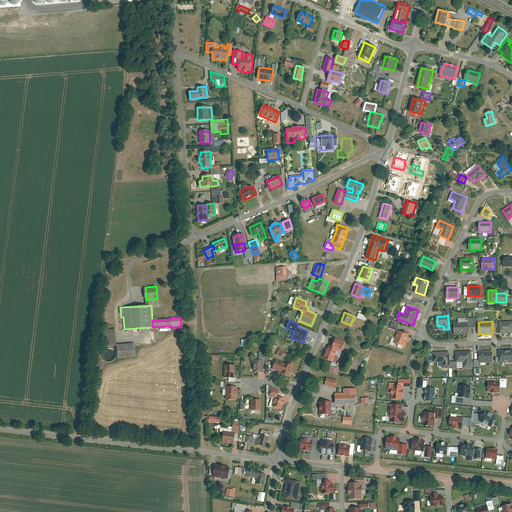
[(511,321),(500,321),(500,333),(511,332),(511,321)]
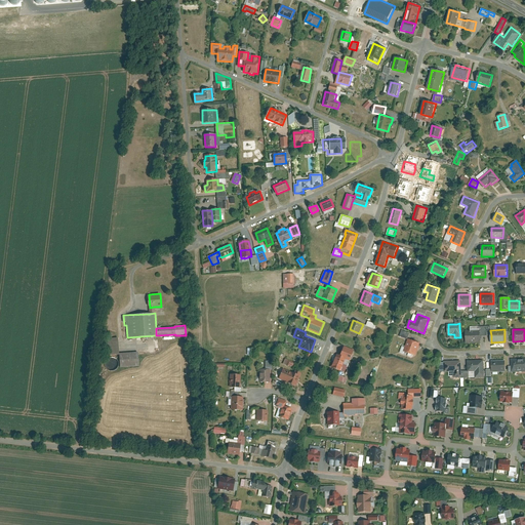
[(410,333),(402,330),(400,335),(408,338),(410,333)]
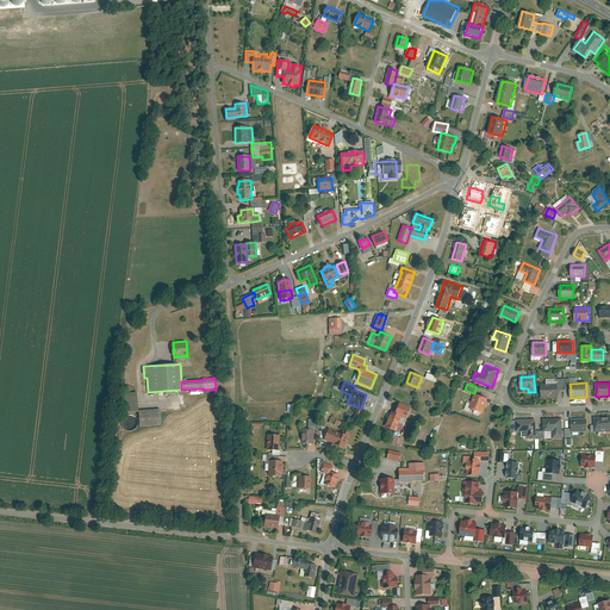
[(558,384),(541,384),(542,399),(559,398),(558,390),(558,384)]
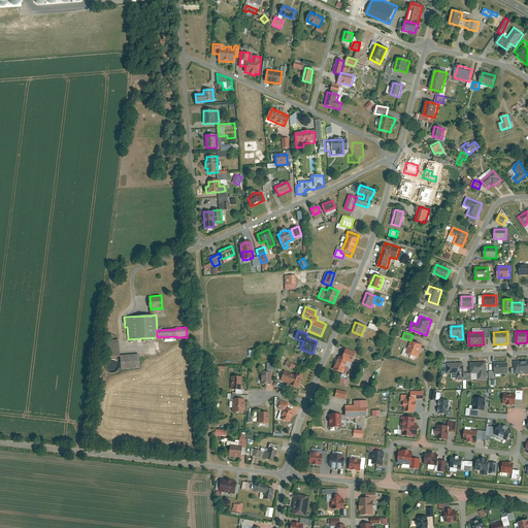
[(119,339),(109,340),(110,357),(120,356),(119,339)]
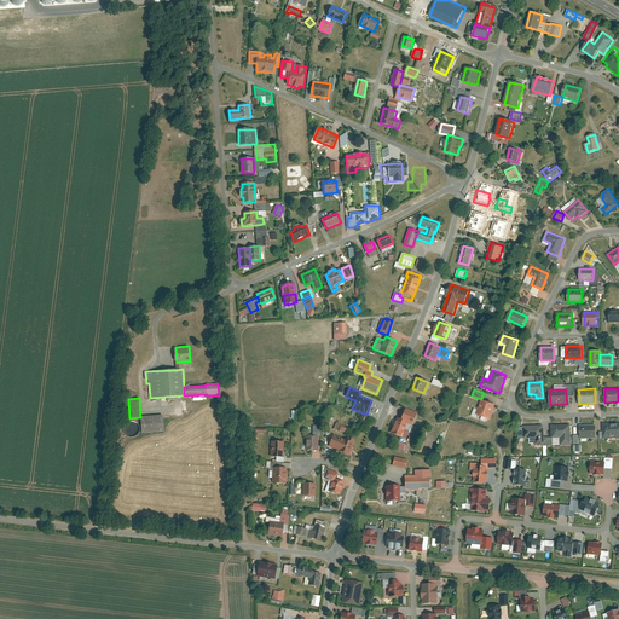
[(481,399),(476,414),(491,418),(496,404),(481,399)]
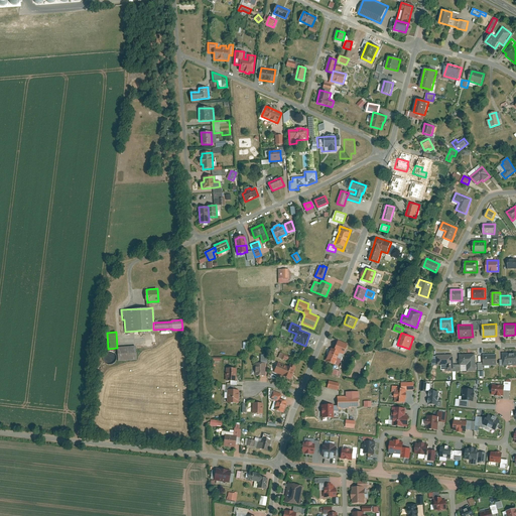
[(344,354),(347,346),(338,342),(335,350),(340,352),(344,354)]
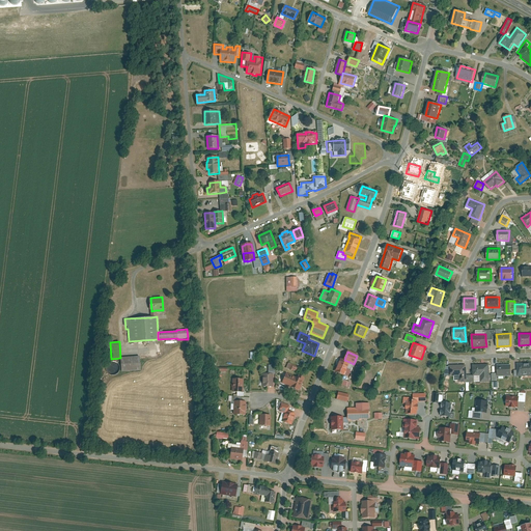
[(140,356),(121,358),(122,371),(141,370),(140,356)]
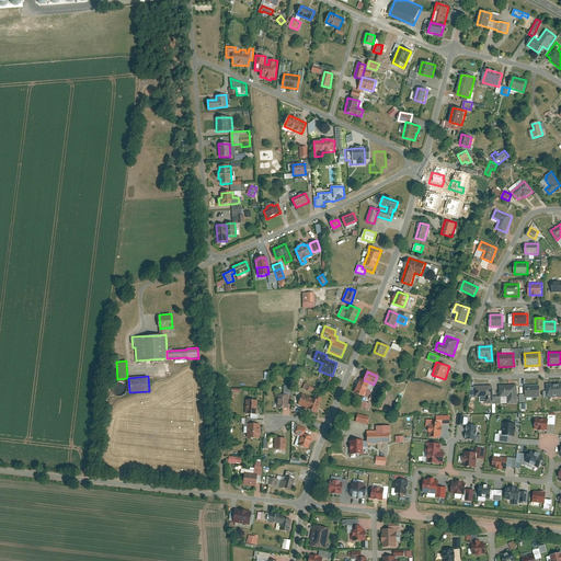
[(364,380),(361,379),(355,392),(364,397),(369,382),(364,380)]
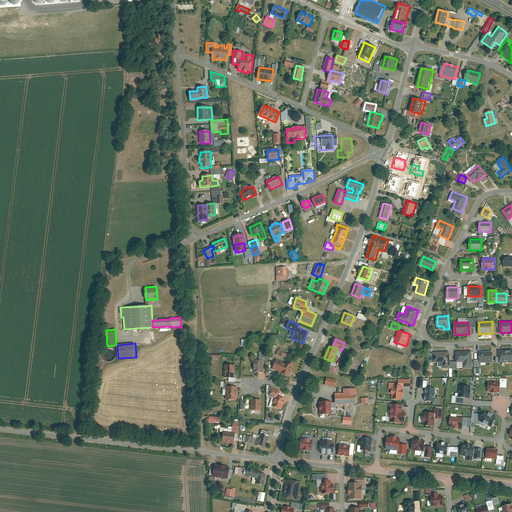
[(506,350),(499,350),(499,362),(511,362),(511,349),(511,350),(511,353),(506,353),(506,350)]
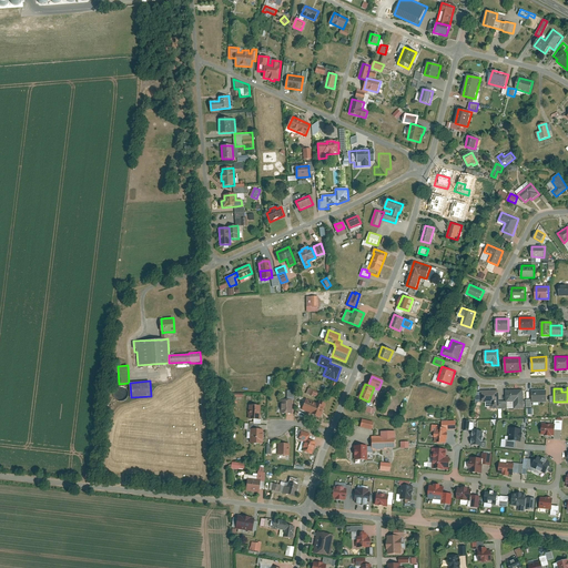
[(523,389),(507,391),(507,401),(515,401),(515,408),(524,408),(523,389)]
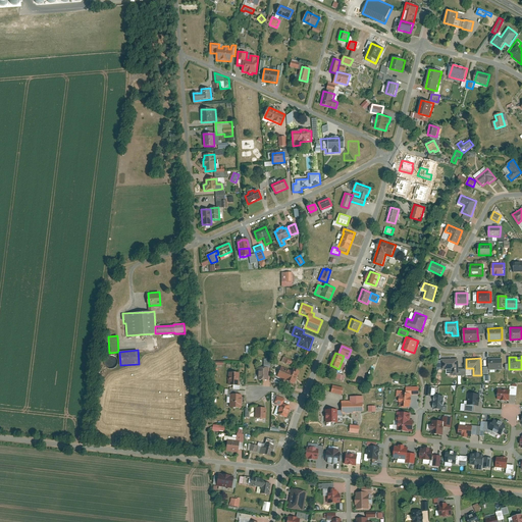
[(502,358),(489,358),(489,367),(489,370),(503,369),(502,358)]
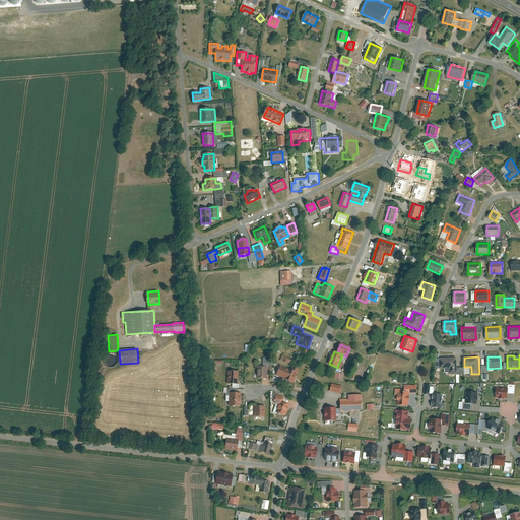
[(457,358),(440,358),(440,368),(445,368),(445,373),(451,372),(451,374),(457,374),(457,368),(457,358)]
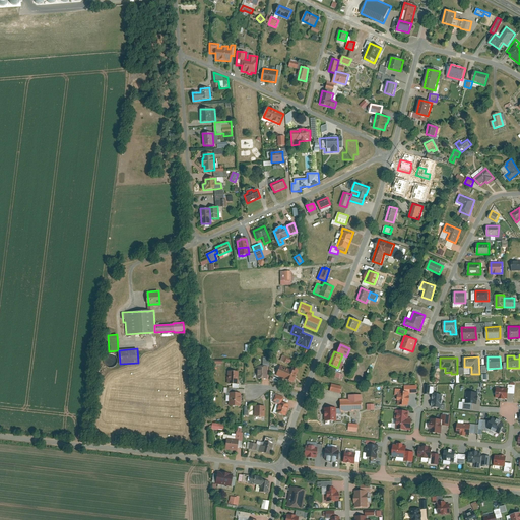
[(280,365),(277,374),(287,378),(287,379),(294,382),(299,370),(293,367),(290,370),(280,365)]
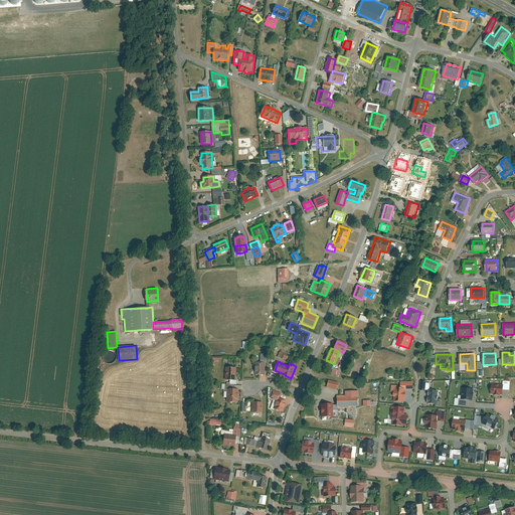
[(261,362),(254,362),(254,374),(265,374),(266,362),(261,362)]
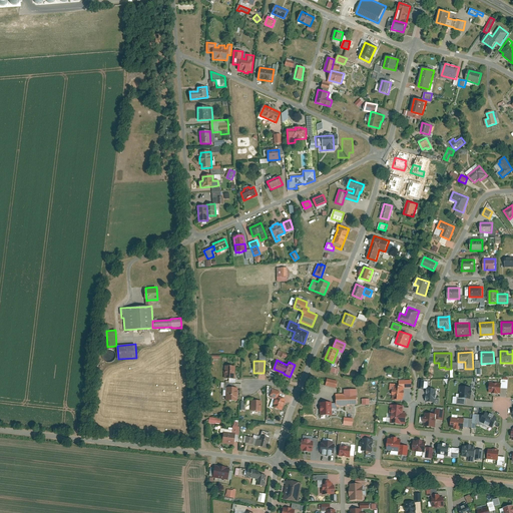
[(235,366),(225,366),(225,378),(229,378),(235,378),(235,366)]
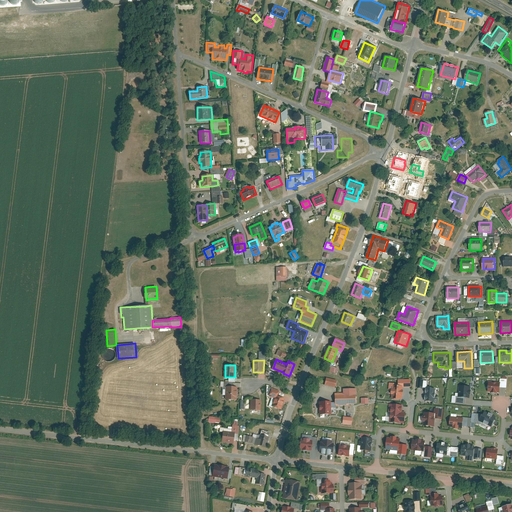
[(337,380),(327,378),(325,384),(336,387),(337,380)]
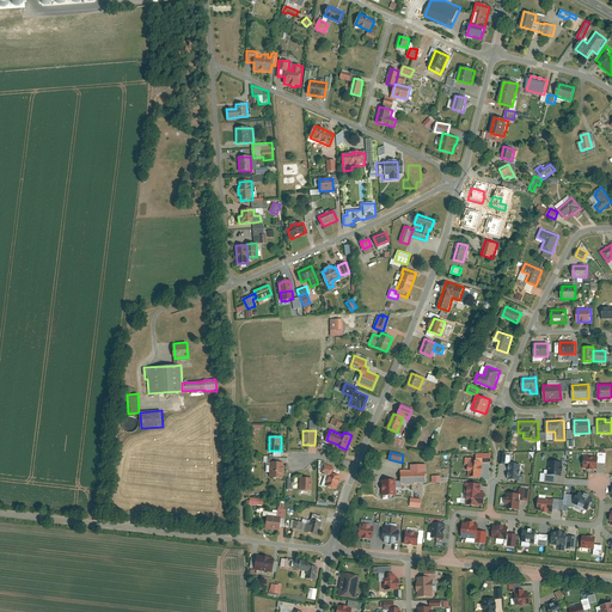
[(598,457),(586,457),(585,467),(598,469),(598,464),(598,457)]
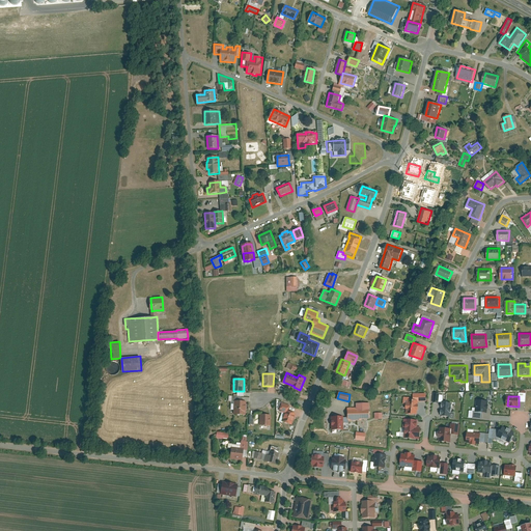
[(411,397),(404,397),(403,403),(407,403),(407,413),(417,414),(418,400),(414,400),(410,400),(411,397)]
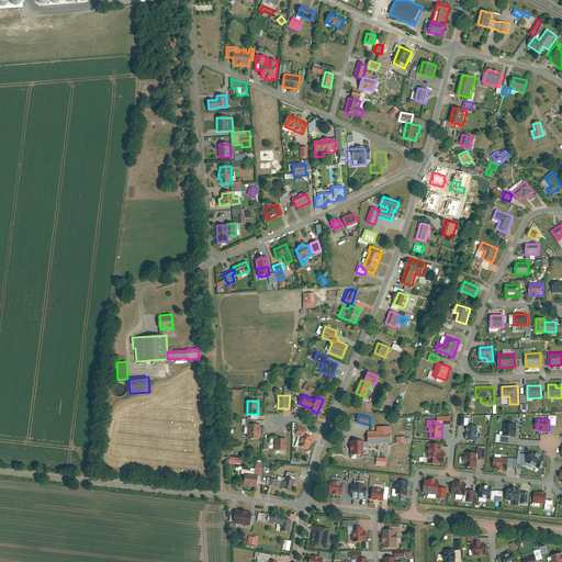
[(517,424),(505,423),(504,435),(516,436),(517,424)]
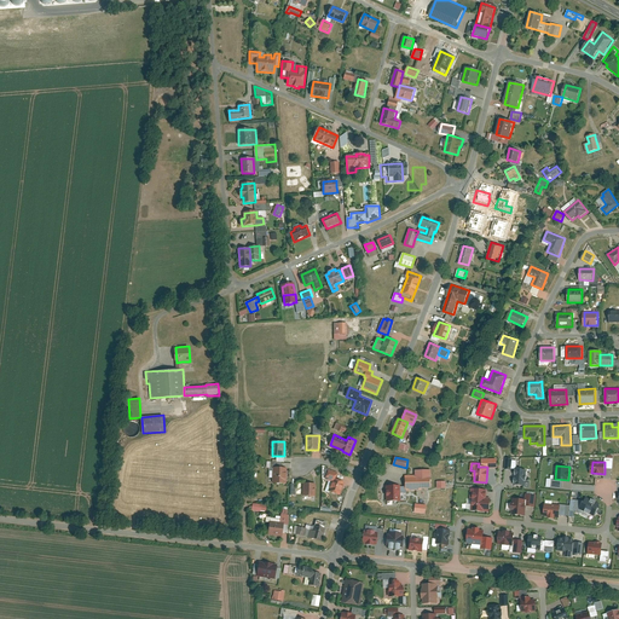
[(273,484),(287,484),(287,467),(283,467),(273,467),(273,484)]
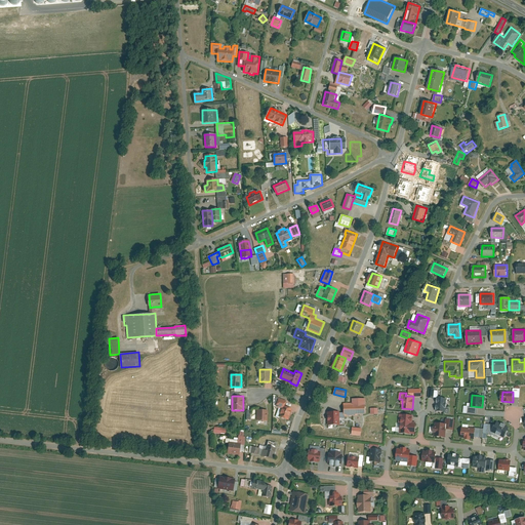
[(286,400),(275,396),(274,405),(283,409),(284,406),(286,400)]
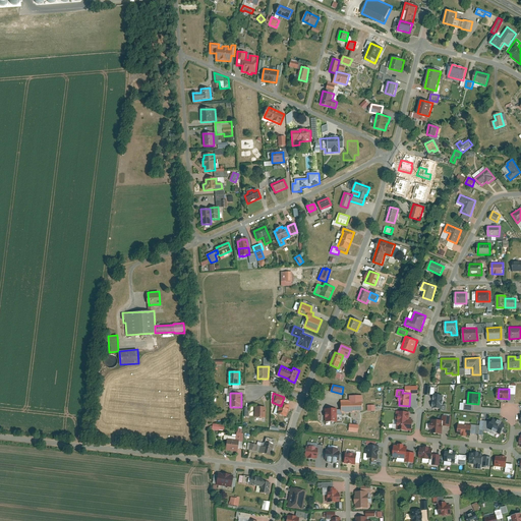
[(444,396),(435,395),(432,408),(443,409),(444,396)]
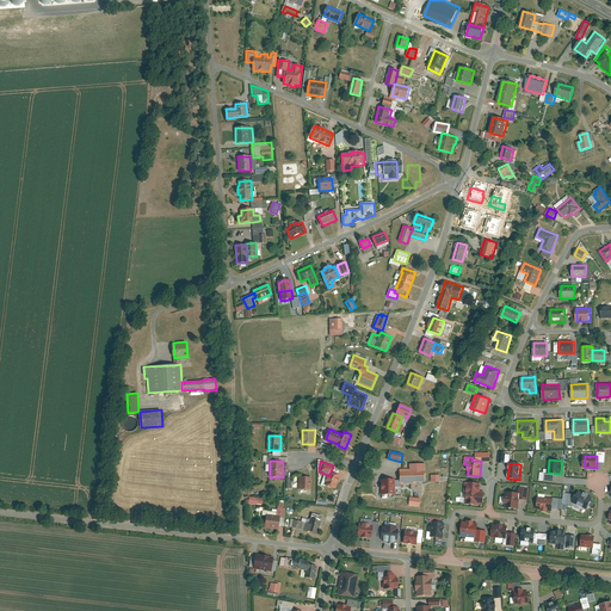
[(414,482),(425,482),(425,464),(409,464),(409,470),(400,470),(400,481),(400,485),(414,485),(414,482)]
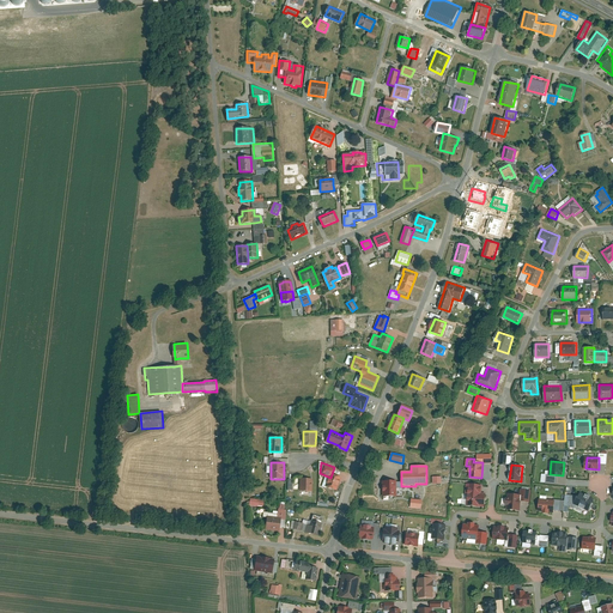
[(327,487),(337,491),(341,478),(332,474),(331,478),(327,487)]
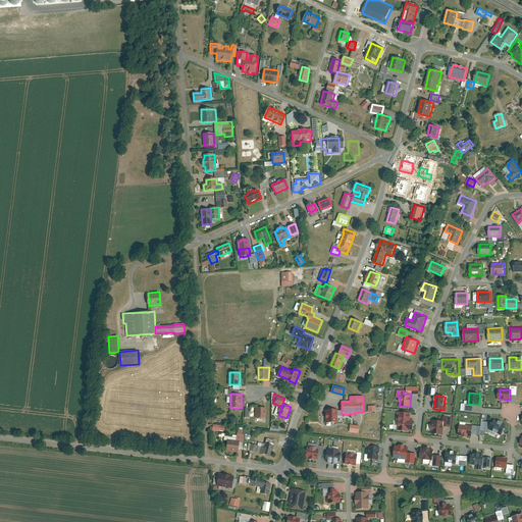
[(266,408),(256,408),(256,418),(266,418),(266,408)]
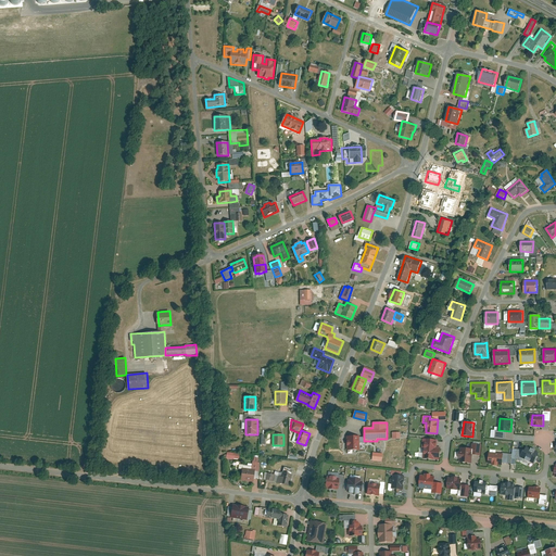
[(353,438),(348,438),(348,451),(358,450),(358,443),(364,443),(364,441),(364,438),(358,438),(358,437),(353,438)]
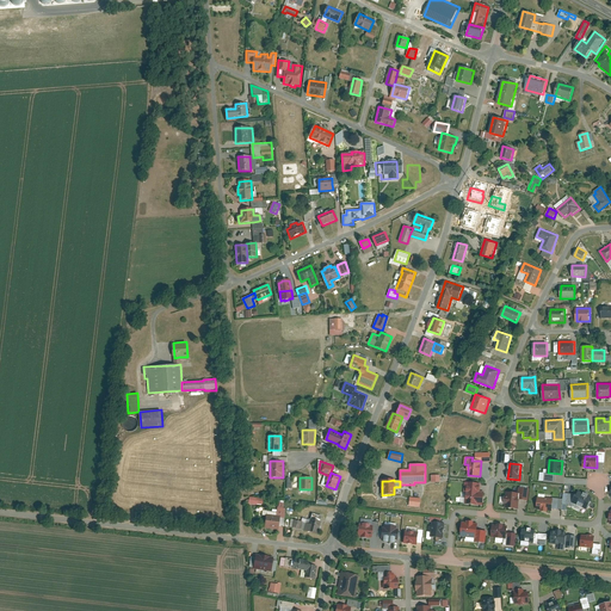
[(481,482),(466,481),(464,493),(467,493),(466,505),(479,506),(479,505),(485,505),(486,492),(481,491),(481,482)]
